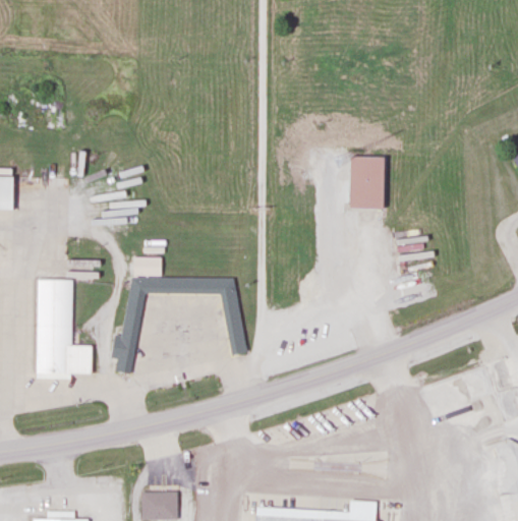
[(350,209),(384,209),(384,157),(350,157),(350,209)]
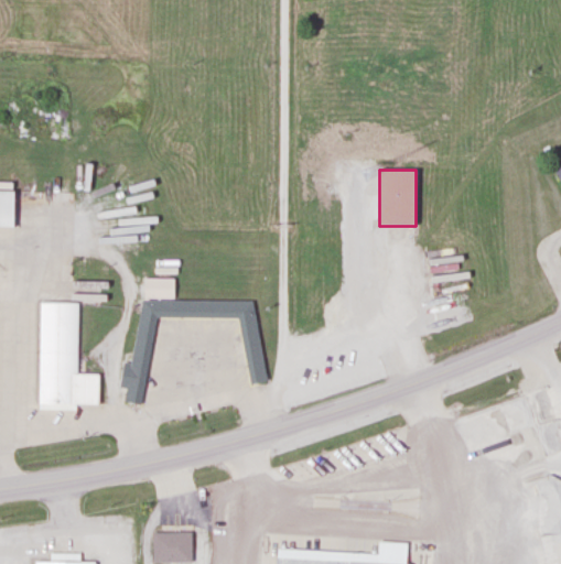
[(0,227),(14,228),(15,188),(0,187),(0,227)]
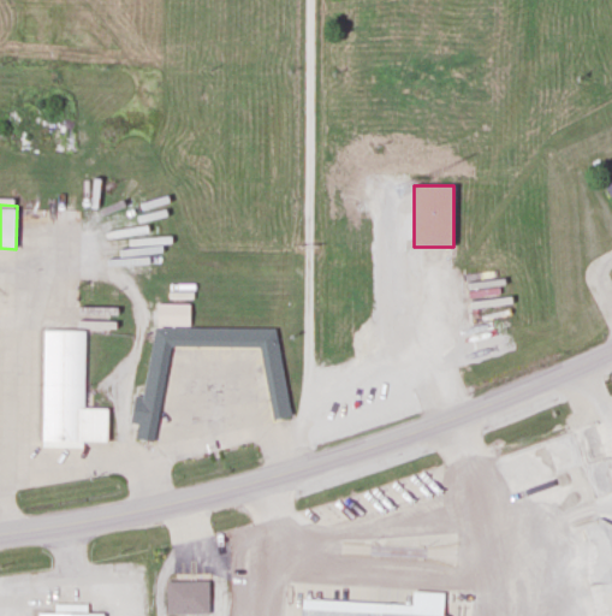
[(285,330),(191,329),(192,304),(153,304),(152,397),(134,396),(134,426),(137,426),(137,442),(164,443),(165,347),(267,348),(266,418),(284,418),(285,330)]
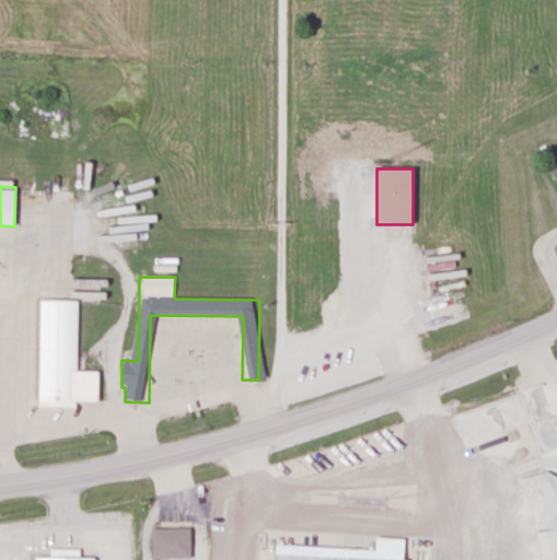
[(100,403),(100,372),(77,372),(78,301),(41,300),(39,401),(100,403)]
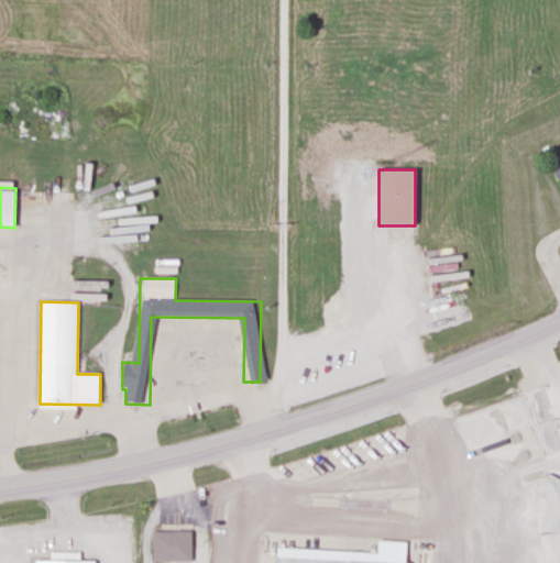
[(193,531),(153,531),(153,562),(193,562),(193,531)]
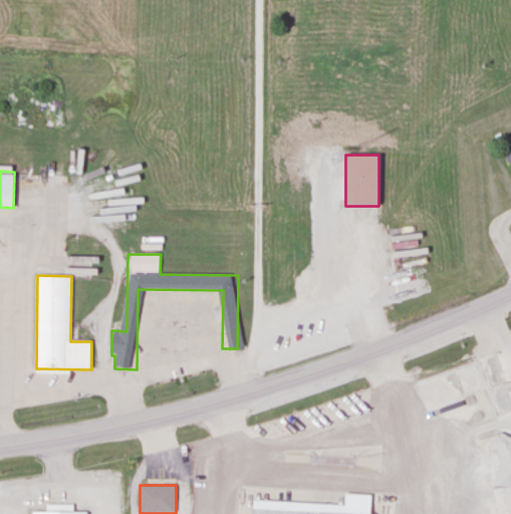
[(373,513),(374,494),(345,493),(344,504),(253,500),(252,513),(373,513)]
